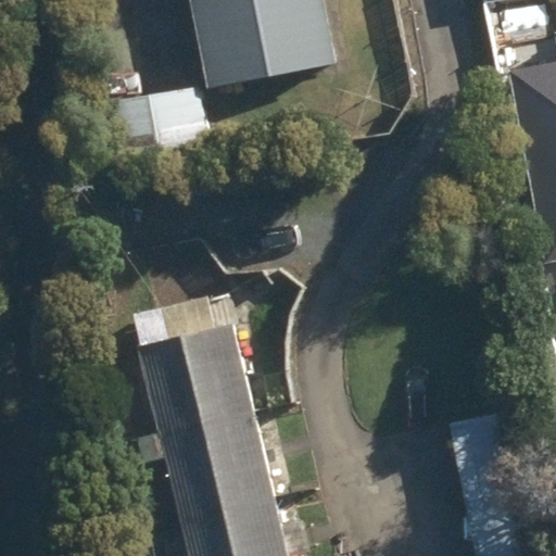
[(190,0),(209,89),(338,64),(325,0),(190,0)]
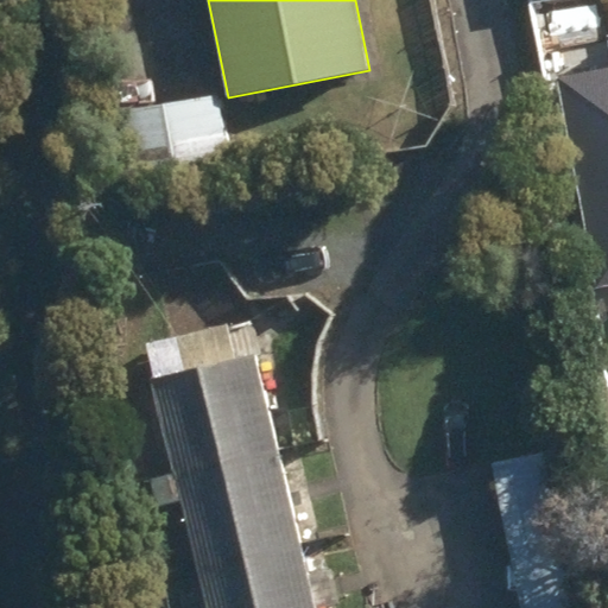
[(607,33),(607,36),(607,65),(558,76),(597,284),(607,282),(607,33)]
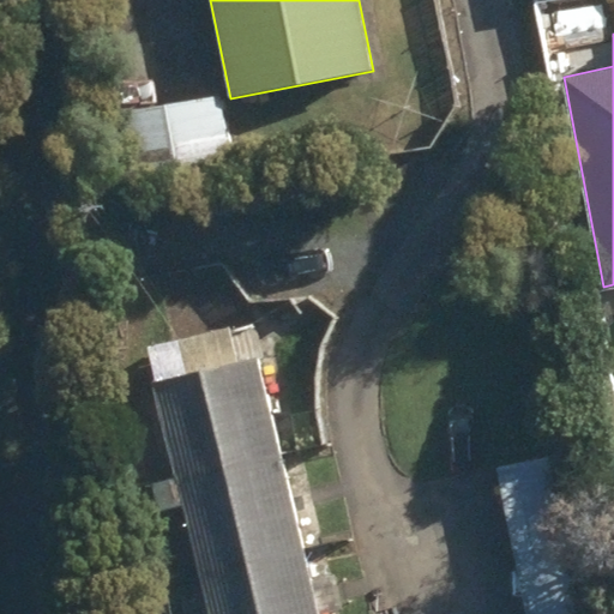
[(114,110),(127,206),(232,192),(218,96),(114,110)]
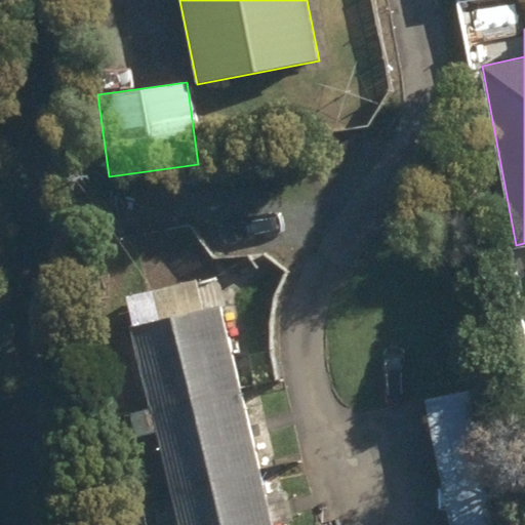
[(155,436),(244,414),(219,306),(130,329),(155,436)]
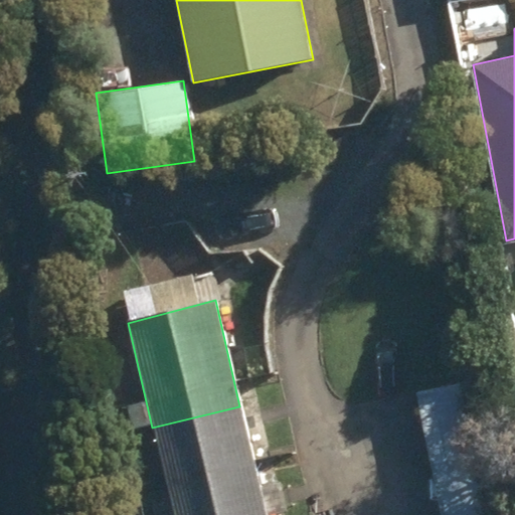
[(414,391),(439,514),(511,514),(486,377),(414,391)]
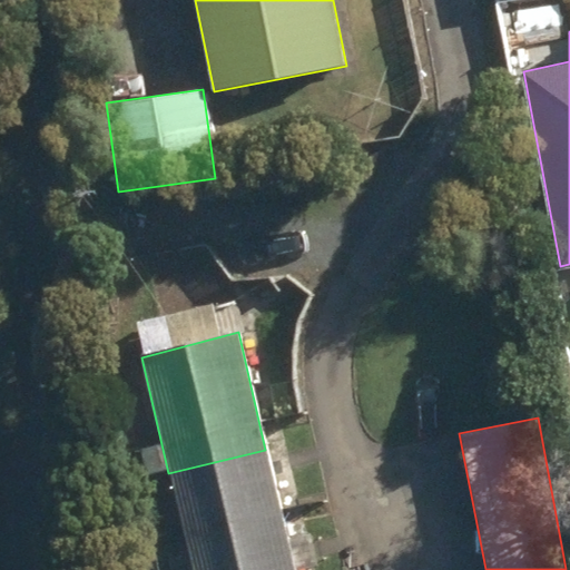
[(184,534),(281,511),(265,450),(168,473),(184,534)]
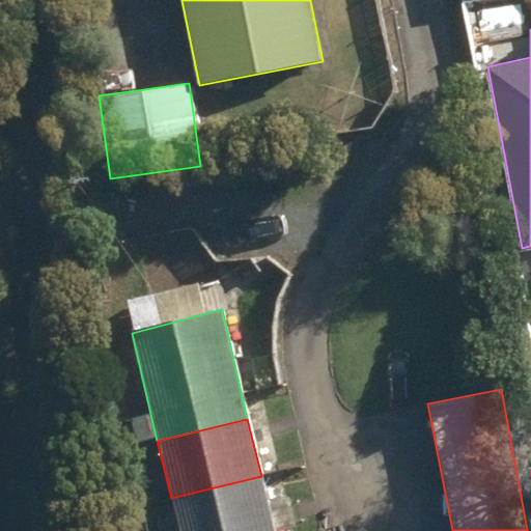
[(178,530),(274,530),(261,476),(171,498),(178,530)]
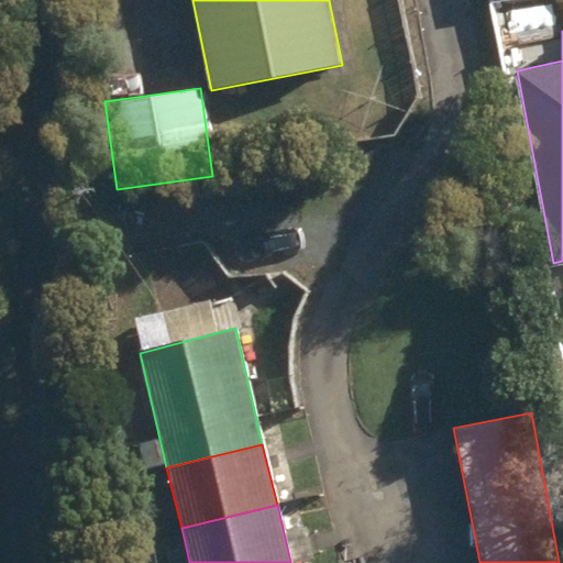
All buildings are outlined.
